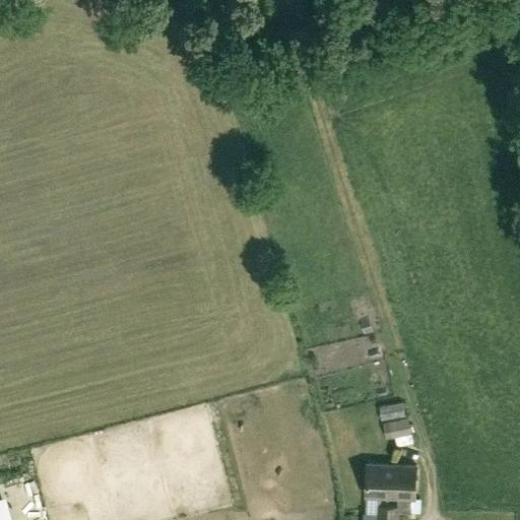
[(404,413),(403,402),(379,407),(381,418),(404,413)]
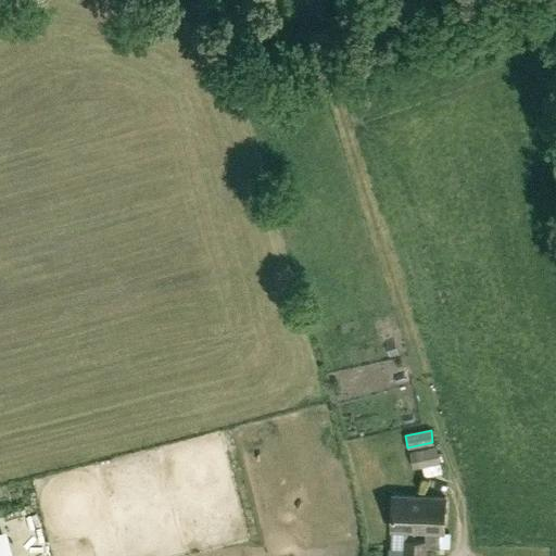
[(412,468),(419,467),(440,463),(438,446),(416,451),(409,452),(412,468)]
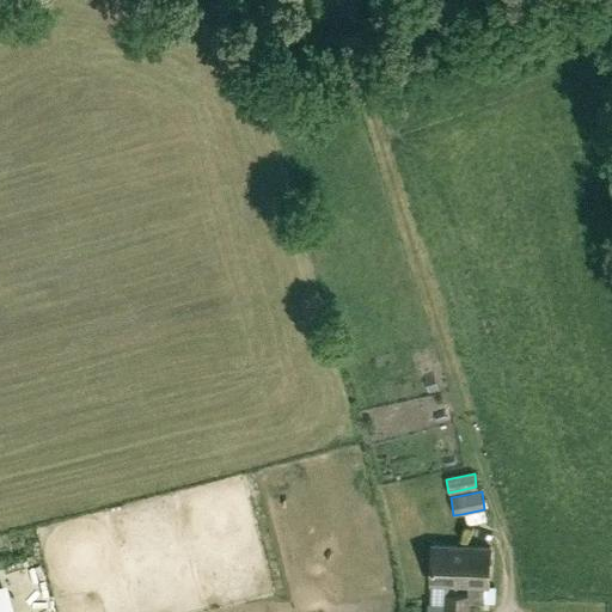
[(475,515),(476,528),(496,526),(494,513),(475,515)]
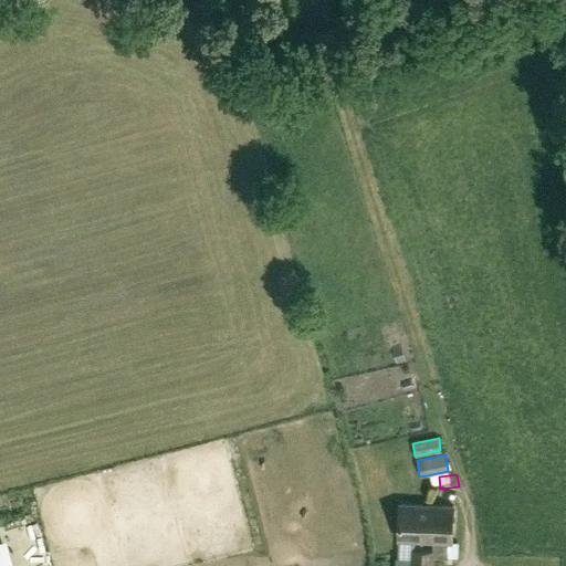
[(412,557),(411,565),(435,565),(436,554),(448,555),(448,541),(452,541),(453,504),(400,503),(398,556),(412,557)]
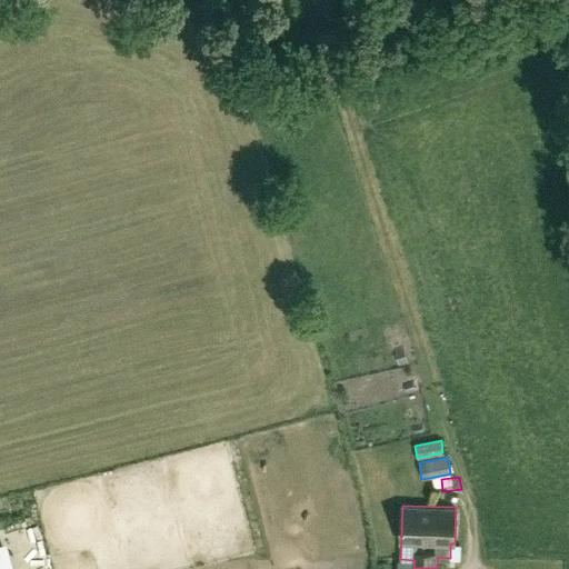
[(13,568),(8,548),(0,549),(0,568),(13,568)]
